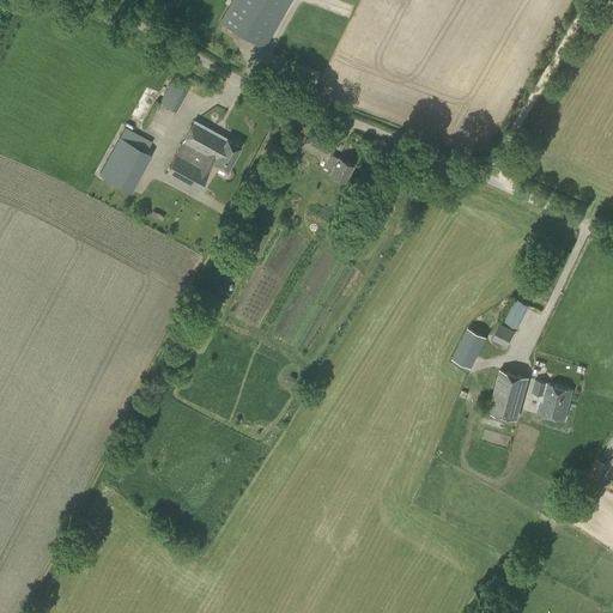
[(263,47),(290,0),(232,0),(220,23),(263,47)]
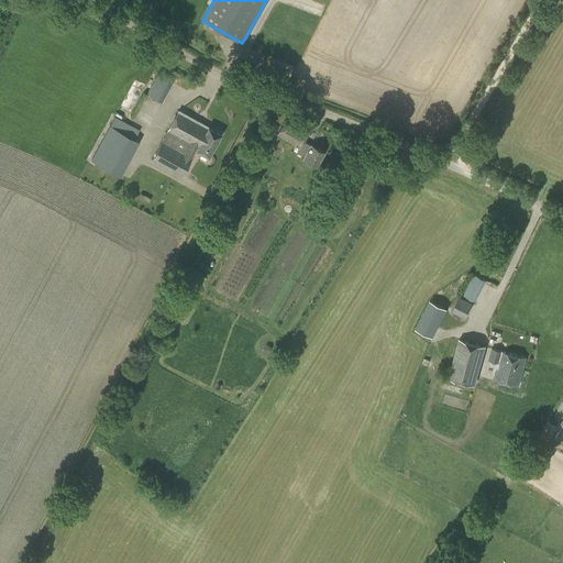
[(156,74),(146,94),(162,101),(172,81),(156,74)]
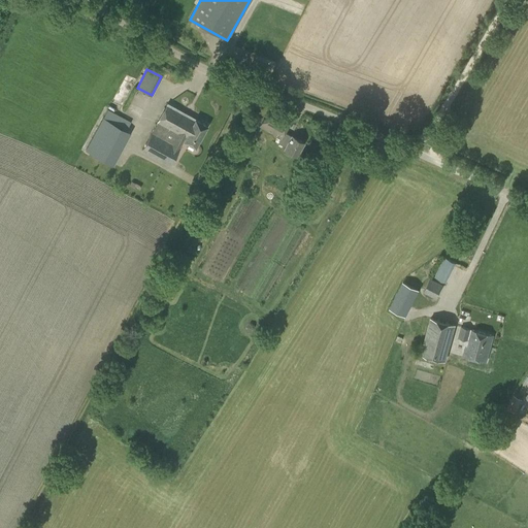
[(196,146),(207,126),(195,119),(167,104),(157,123),(158,123),(143,150),(170,164),(184,140),(196,146)]
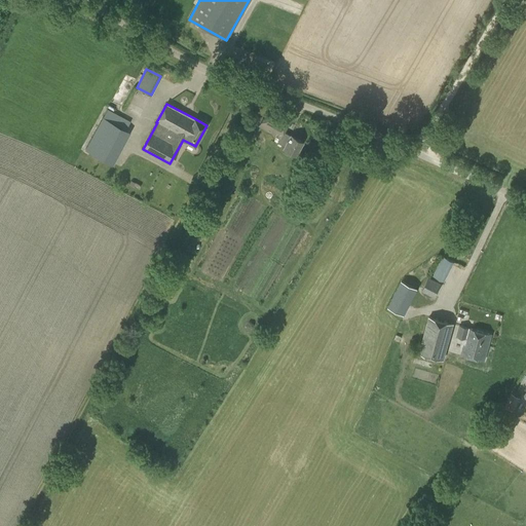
[(291,137),(283,133),(291,117),(270,106),(259,125),(276,135),(275,136),(279,138),(278,142),(285,145),(284,148),(296,155),(303,143),(291,135),(291,137)]
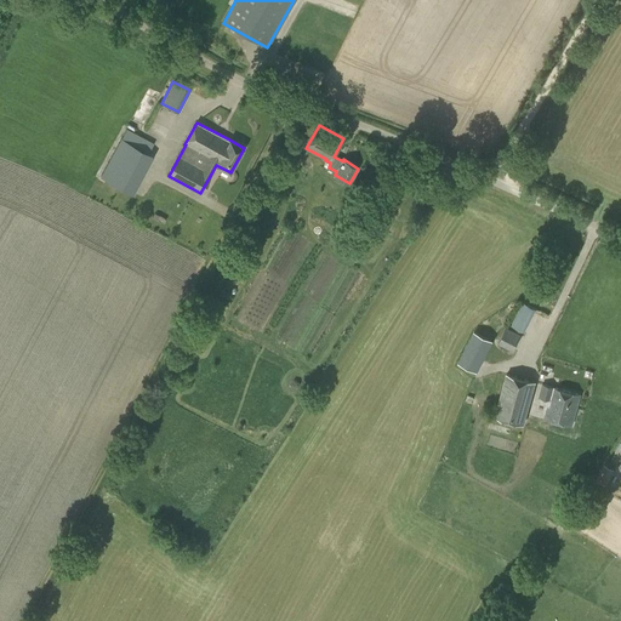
[(101,176),(121,188),(142,149),(148,152),(154,143),(126,129),(101,176)]
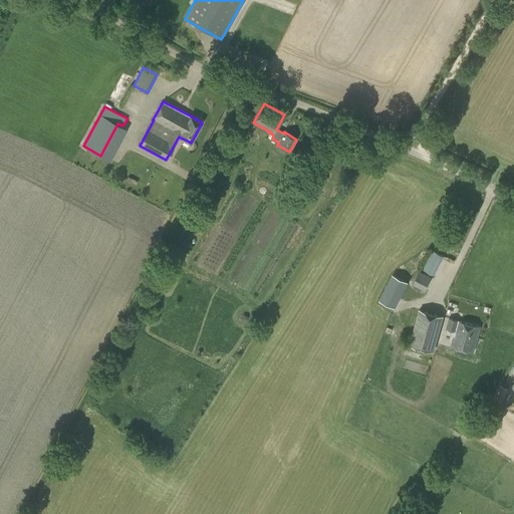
[(434,273),(441,259),(442,255),(433,251),(425,269),(434,273)]
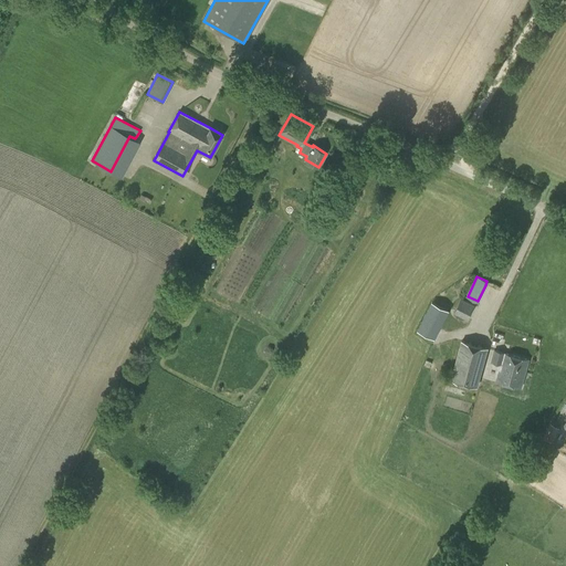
[(468,320),(475,305),(461,299),(454,312),(468,320)]
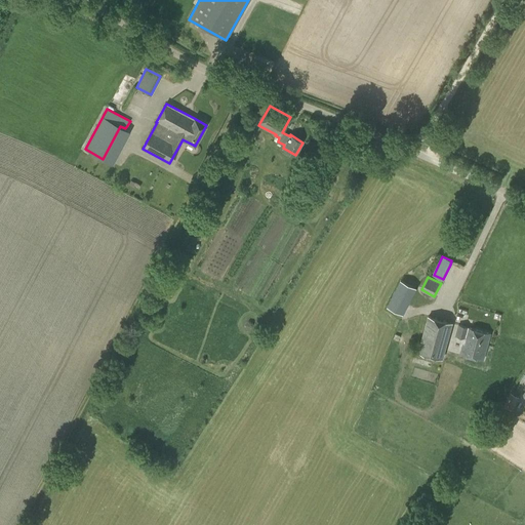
[(388,307),(405,313),(415,285),(398,279),(388,307)]
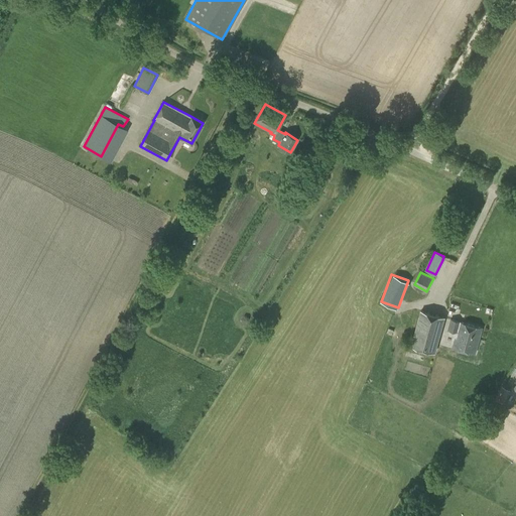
[(435,354),(445,318),(421,311),(412,347),(435,354)]
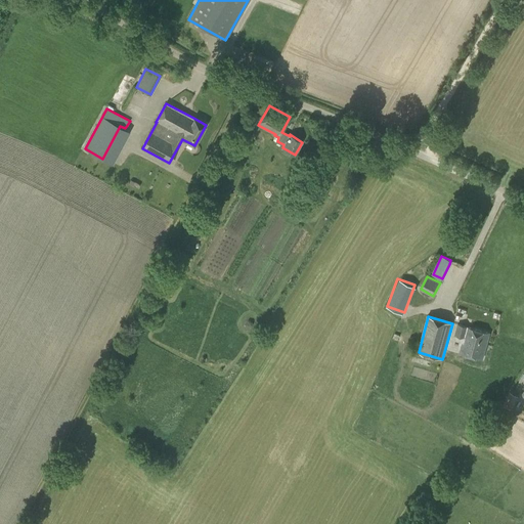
[(483,359),(490,334),(459,325),(455,336),(465,338),(461,353),(483,359)]
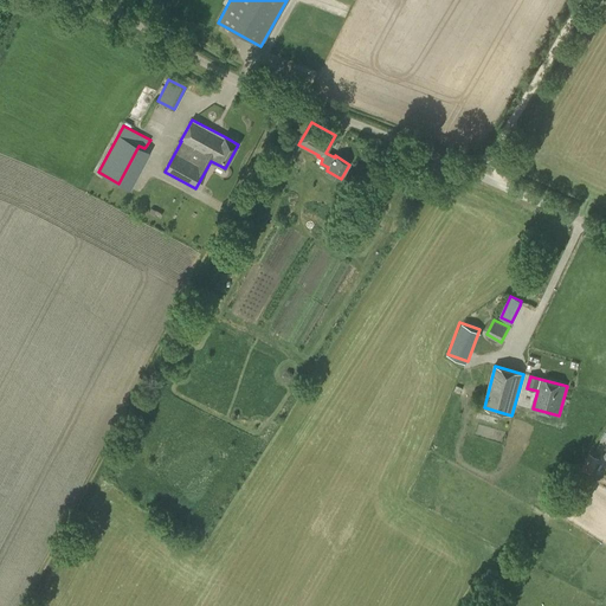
[(581,468),(592,474),(599,458),(590,453),(581,468)]
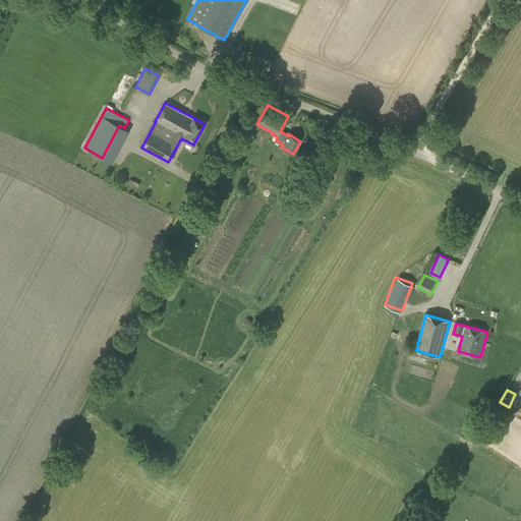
All buildings are outlined.
